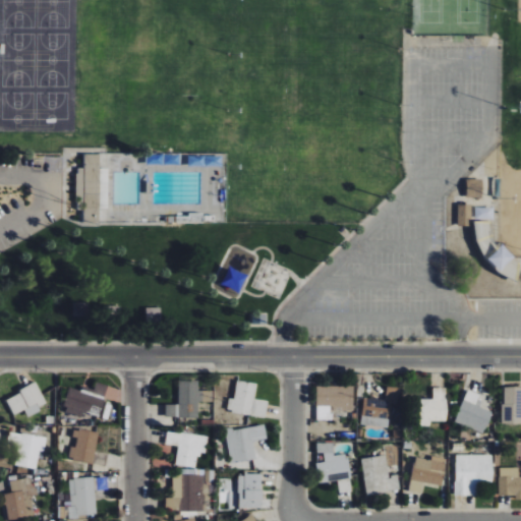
[(75,210),(83,210),(83,222),(99,222),(100,185),(108,185),(108,169),(100,169),(100,154),(83,154),(83,168),(76,168),(75,210)]
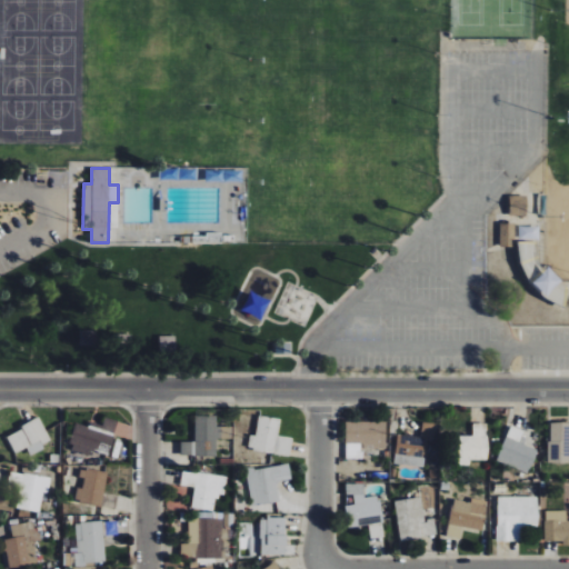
[(527,216),(528,196),(510,195),(509,216),(527,216)]
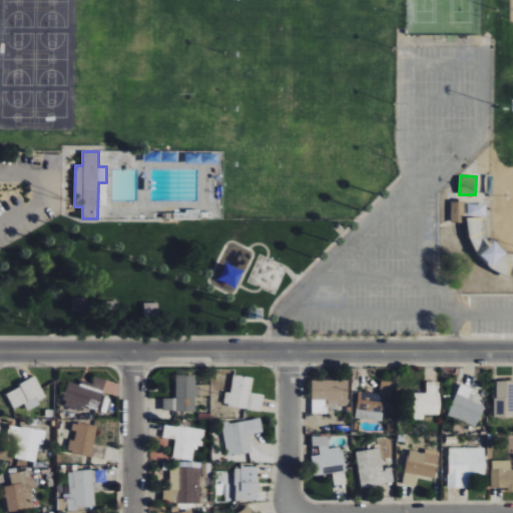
[(463,201),(450,201),(451,223),(464,222),(463,201)]
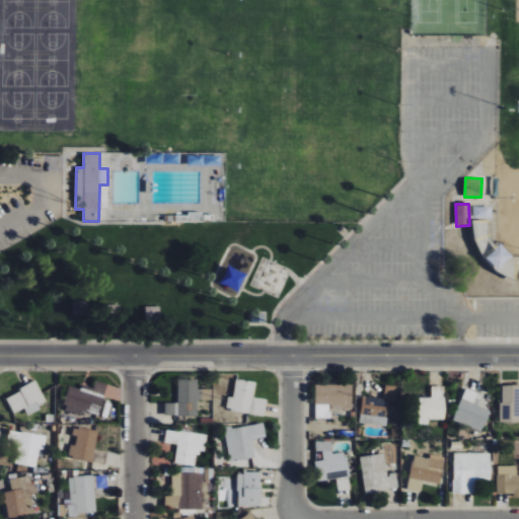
[(492,218),(491,206),(473,207),(473,219),(492,218)]
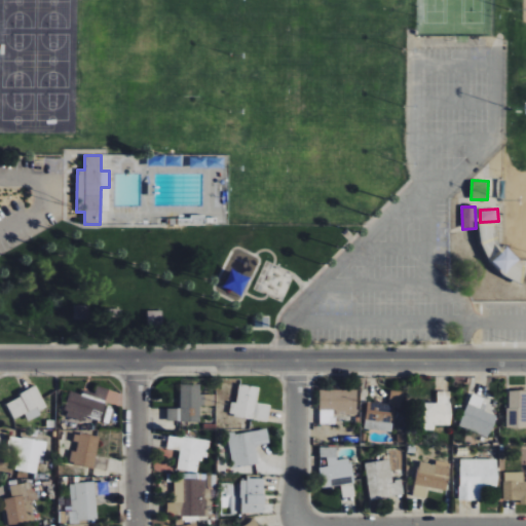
[(483,247),(489,259),(503,252),(497,239),(483,247)]
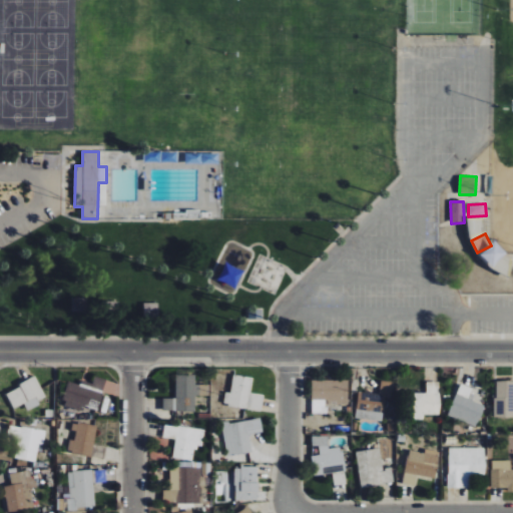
[(491,267),(506,252),(494,240),(479,255),(491,267)]
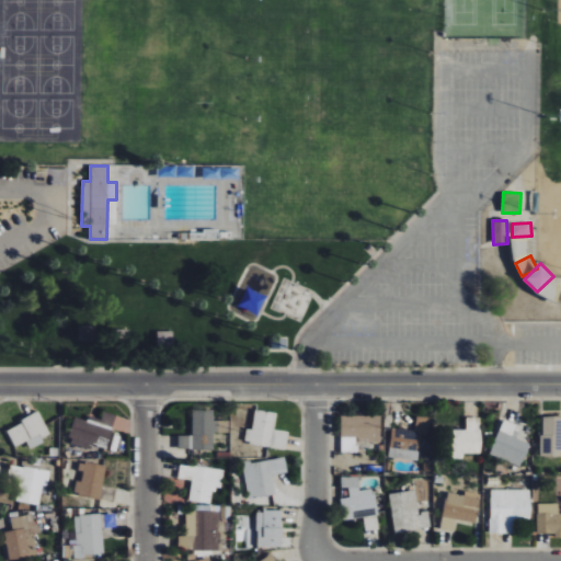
[(95,341),(96,325),(79,325),(79,340),(95,341)]
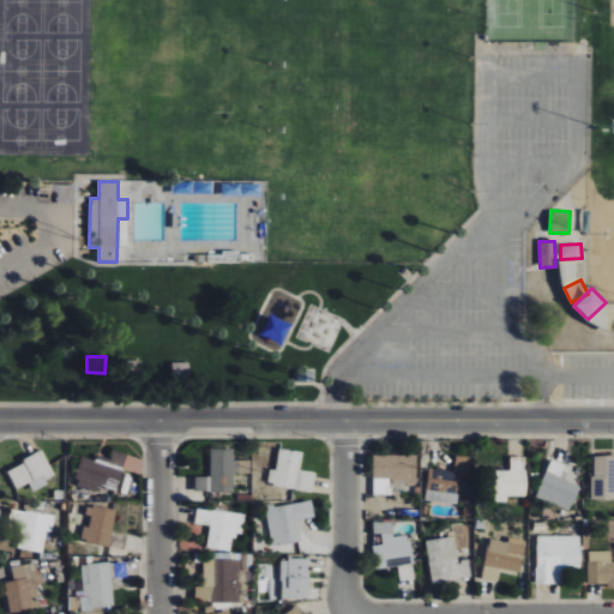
[(235,492),(236,459),(234,459),(234,449),(210,449),(210,477),(194,476),(194,492),(235,492)]
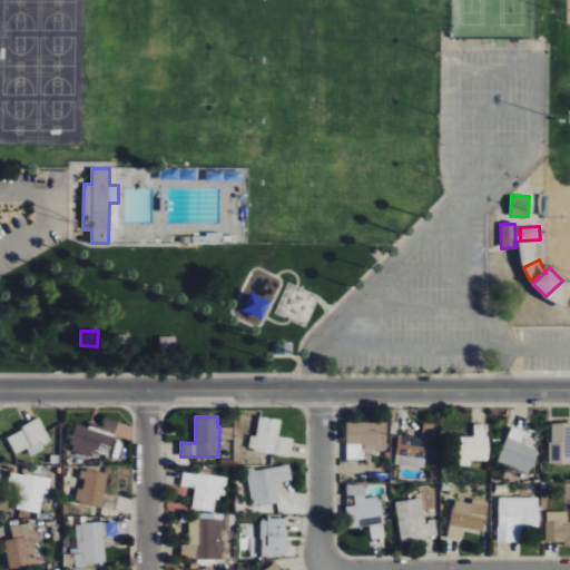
[(281,420),(259,416),(256,436),(251,436),(248,450),(291,457),(293,439),(278,436),(281,420)]
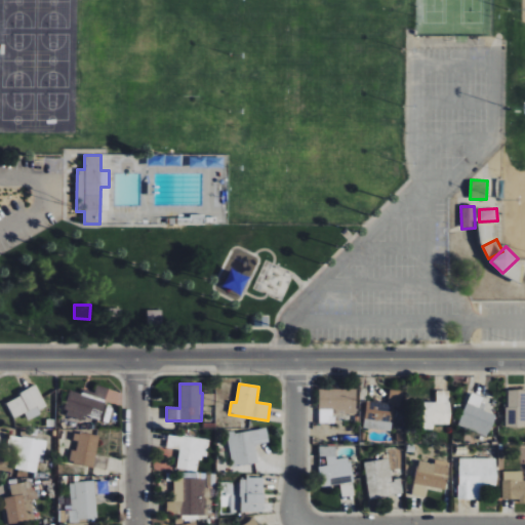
[(70,391),(63,412),(83,419),(85,414),(98,418),(109,389),(96,385),(93,395),(82,391),(81,394),(70,391)]
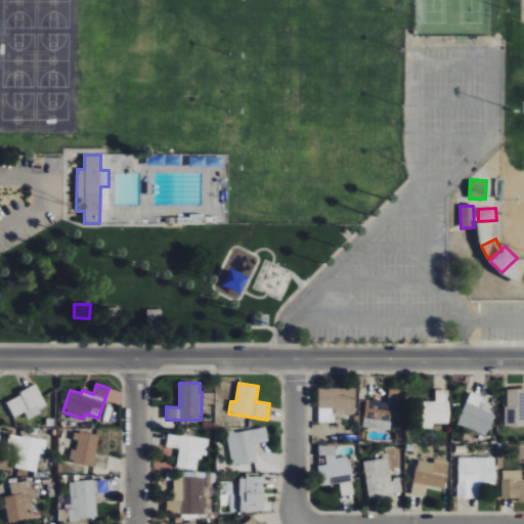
[(6,400),(14,417),(25,411),(28,418),(47,407),(37,386),(6,400)]
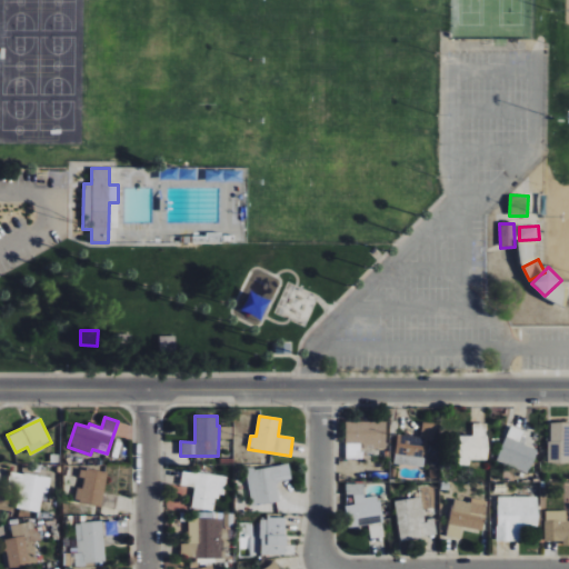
[(386,421),(346,422),(346,459),(363,459),(363,449),(386,449),(386,421)]
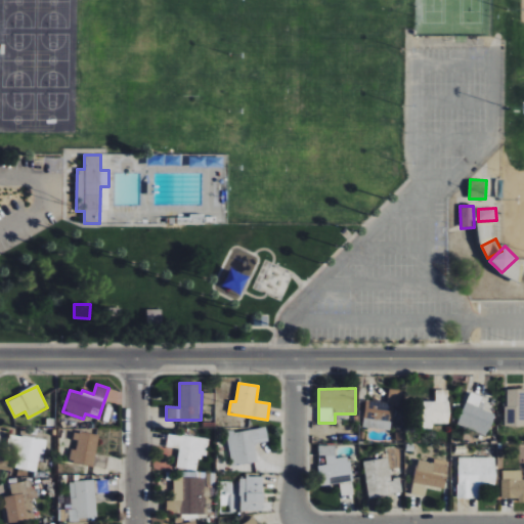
[(523,389),(506,389),(506,426),(523,426),(523,389)]
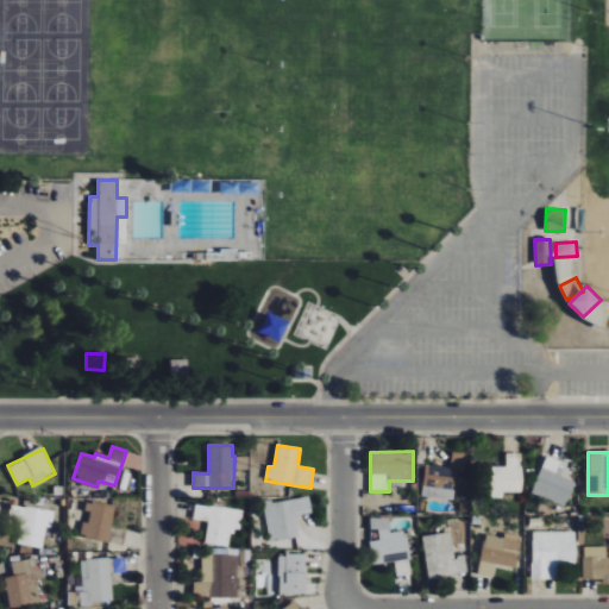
[(457,473),(466,473),(468,453),(451,453),(451,466),(425,465),(422,497),(454,498),(457,473)]
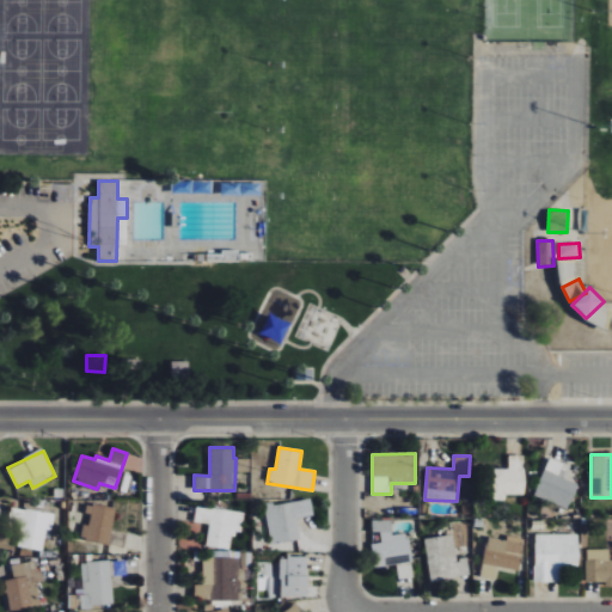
[(525,456),(508,456),(508,469),(488,469),(488,500),(506,501),(506,495),(525,495),(525,456)]
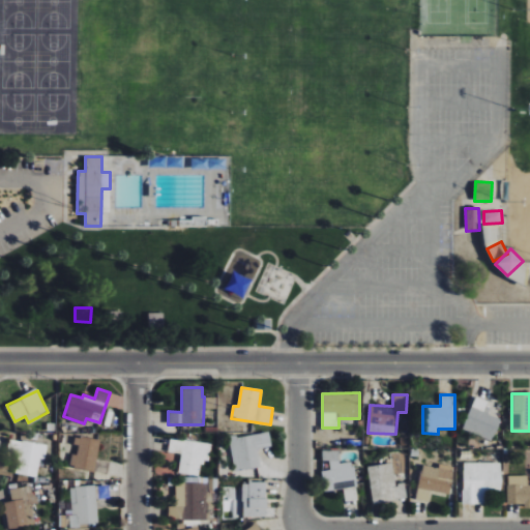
[(488,402),(475,396),(463,429),(493,441),(501,419),(483,412),(488,402)]
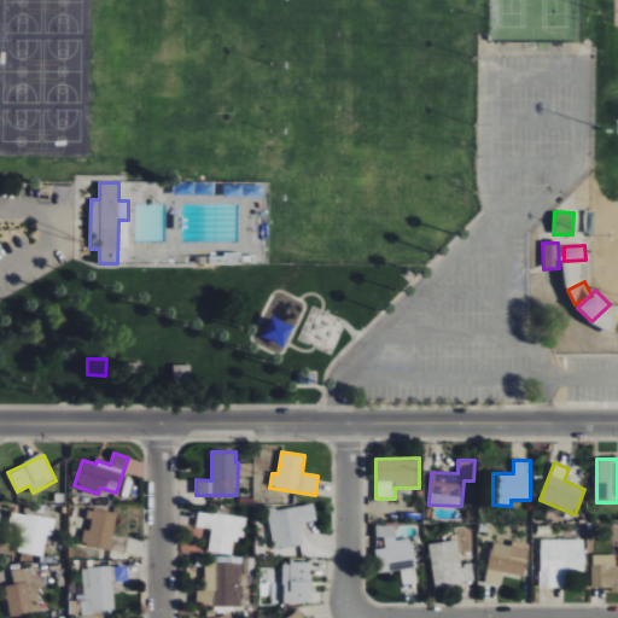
[(274,549),(303,546),(301,524),(316,522),(314,505),(268,511),(274,549)]
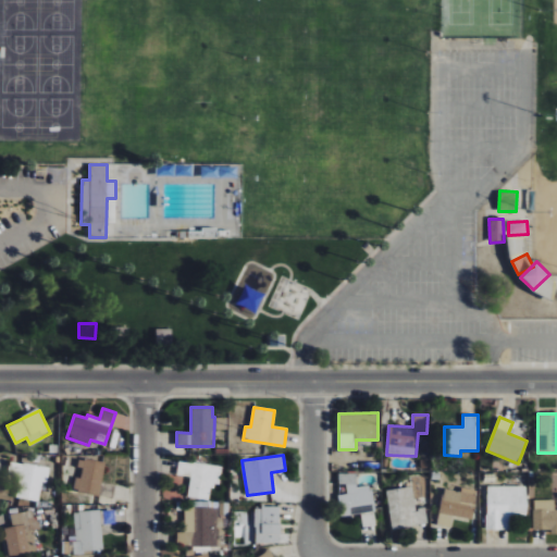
[(50,468),(11,461),(9,477),(17,478),(14,497),(39,502),(41,481),(48,482),(50,468)]
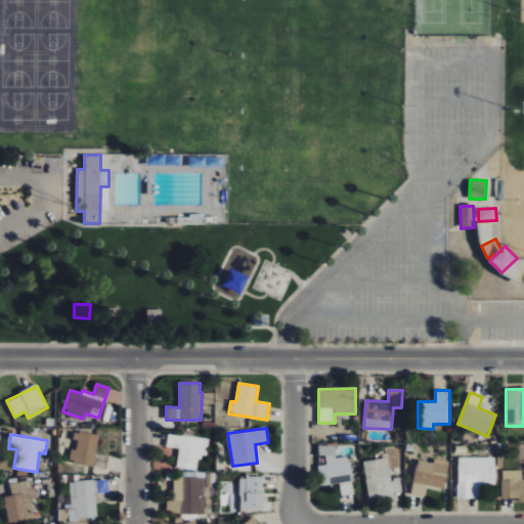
[(176,468),(197,470),(198,457),(207,459),(208,439),(168,434),(166,447),(178,449),(176,468)]
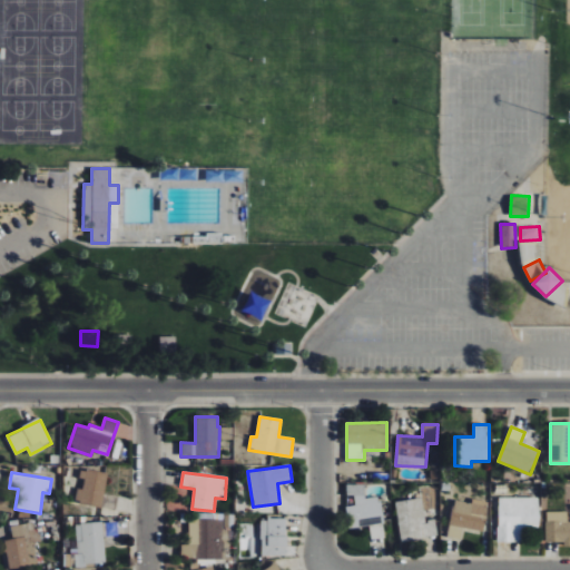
[(371,539),(384,538),(381,497),(366,499),(364,483),(345,485),(350,528),(370,526),(371,539)]
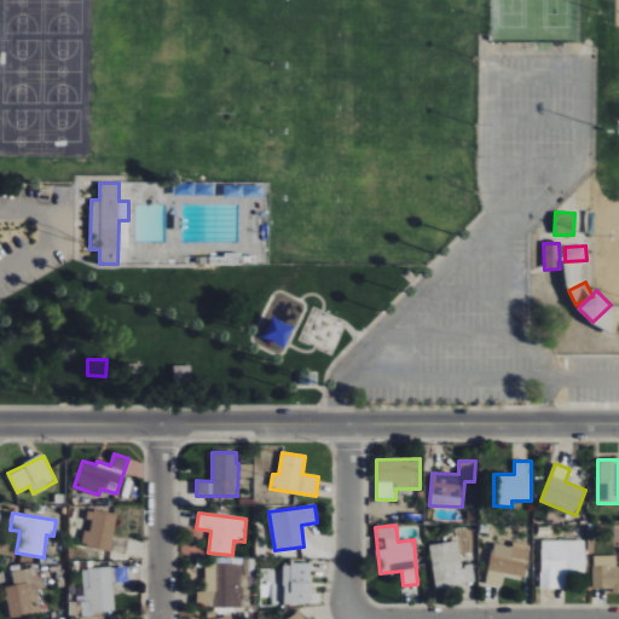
[(541,589),(566,589),(566,571),(585,571),(585,541),(541,541),(541,589)]
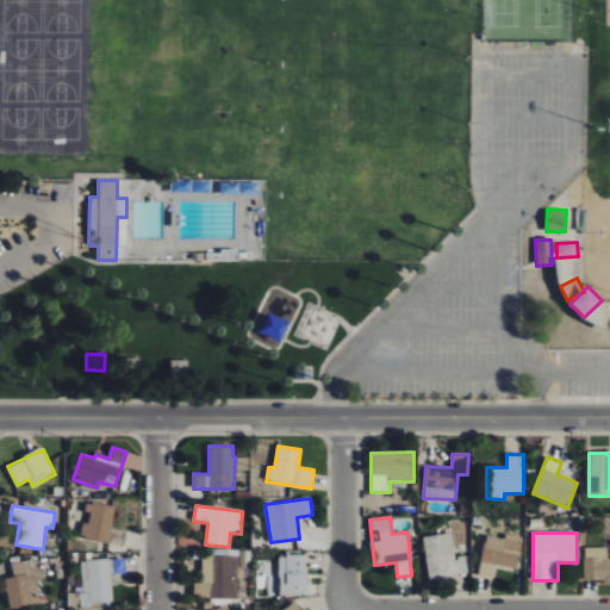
[(428,578),(468,574),(467,556),(455,558),(453,534),(424,536),(428,578)]
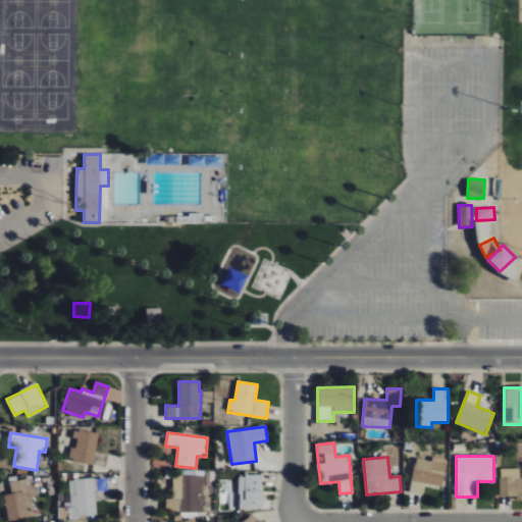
[(500,497),(517,497),(517,501),(521,500),(521,477),(519,477),(519,468),(501,468),(500,497)]
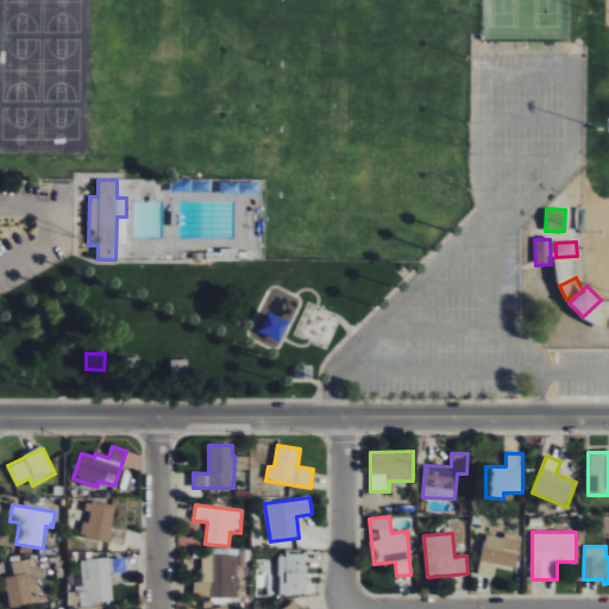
[(237,598),(238,556),(201,554),(200,582),(193,582),(193,596),(237,598)]
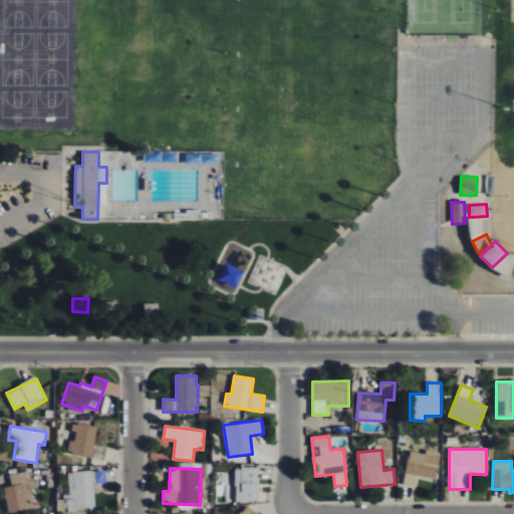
[(259,468),(236,468),(236,502),(258,502),(259,468)]
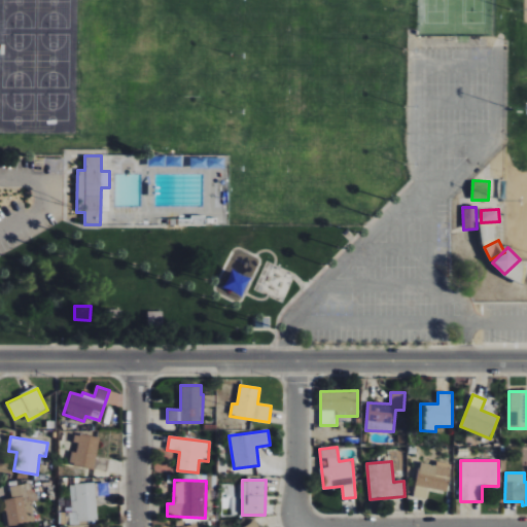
[(10,486),(11,498),(4,499),(8,526),(35,523),(32,500),(35,499),(33,483),(10,486)]
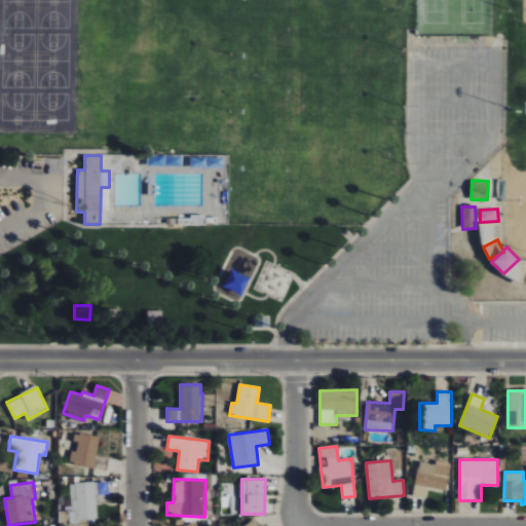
[(97,521),(96,482),(69,483),(70,522),(97,521)]
